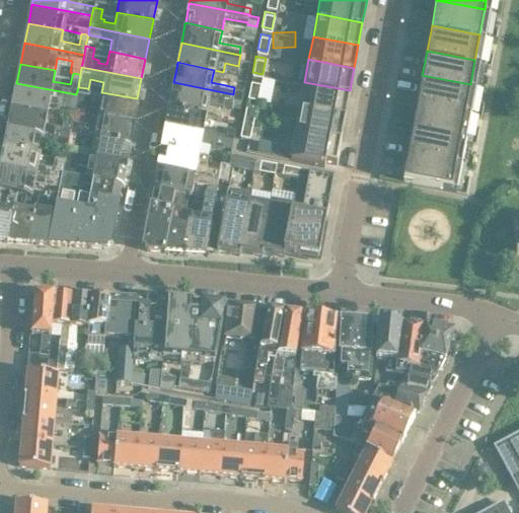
[(422,75),(418,100),(465,110),(470,84),(422,75)]
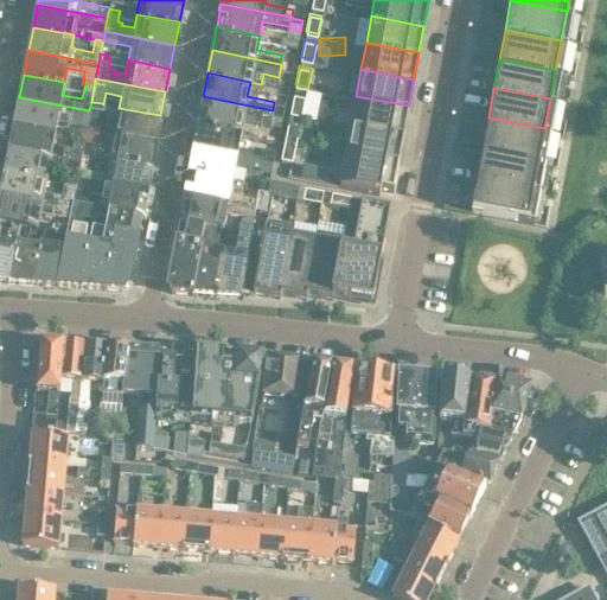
[(305,94),(294,93),(291,110),(301,113),(305,94)]
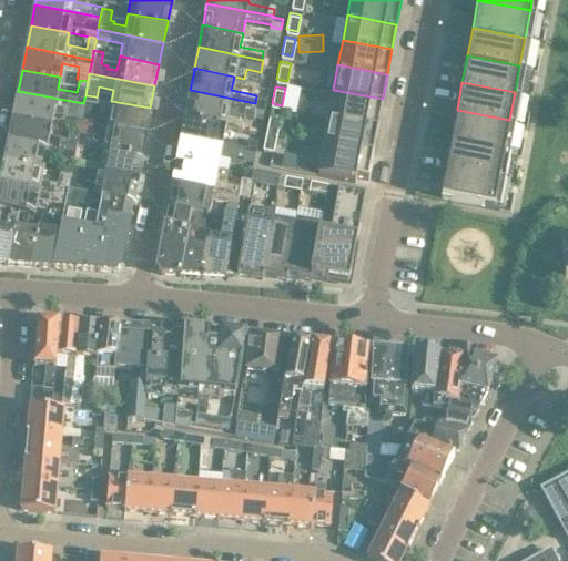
[(255,103),(190,90),(185,112),(225,120),(229,105),(253,111),(255,103)]
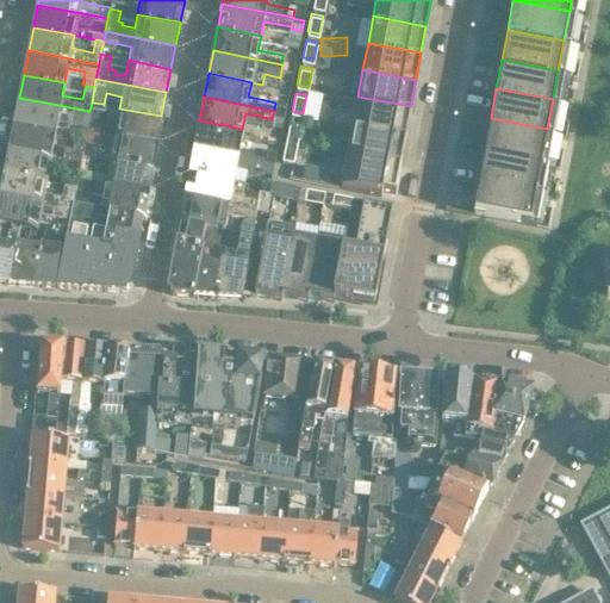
[(358,97),(353,123),(405,134),(411,106),(358,97)]
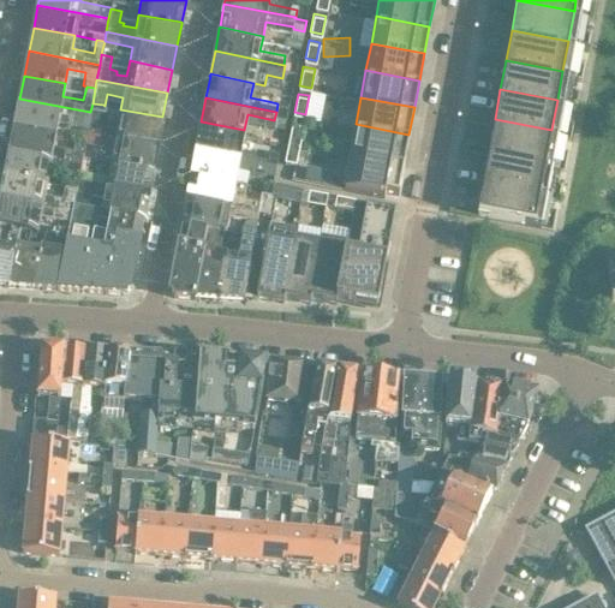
[(19,99),(15,121),(55,130),(59,115),(89,121),(90,112),(19,99)]
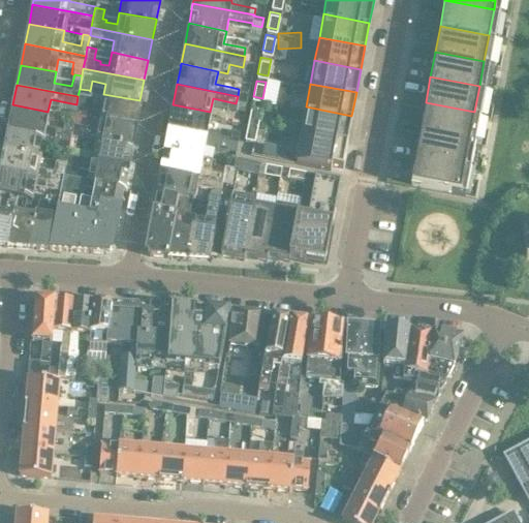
[(80,89),(78,96),(76,104),(75,110),(91,113),(99,114),(99,115),(136,121),(139,101),(141,101),(139,100),(103,94),(100,105),(86,102),(89,90),(80,89)]
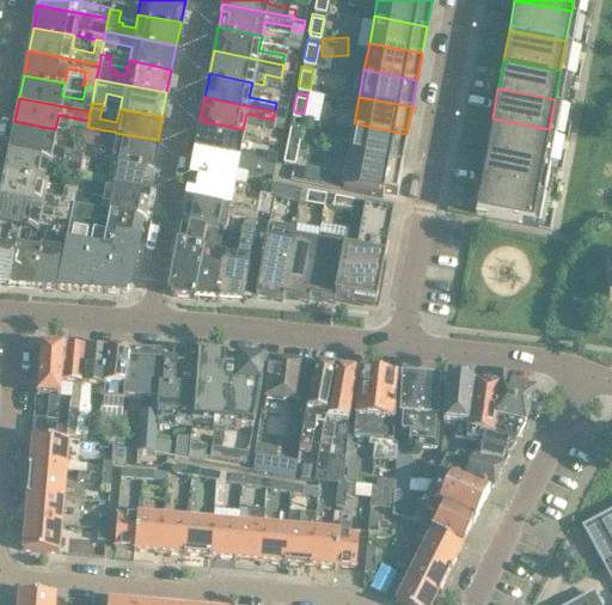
[(493,118),(490,130),(487,148),(543,159),(549,129),(493,118)]
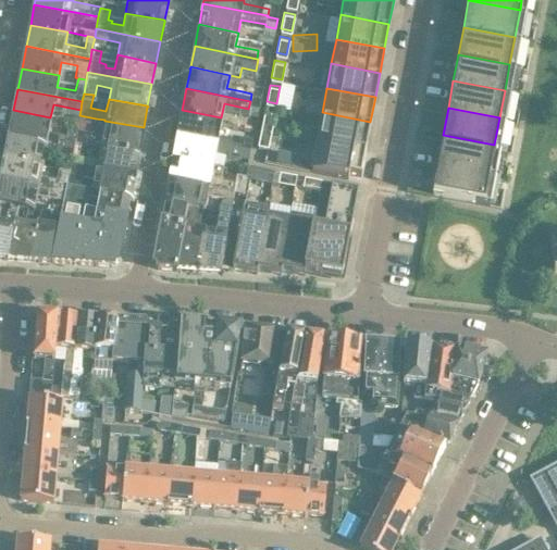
[(261,126),(272,127),(275,111),(264,109),(261,126)]
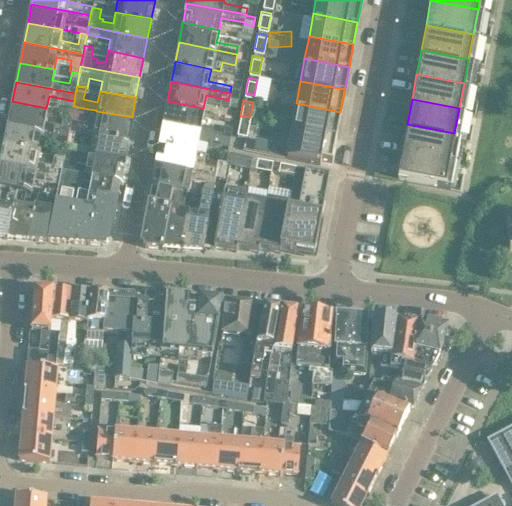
[(12,101),(9,120),(68,132),(69,125),(71,112),(62,111),(61,120),(45,116),(46,108),(12,101)]
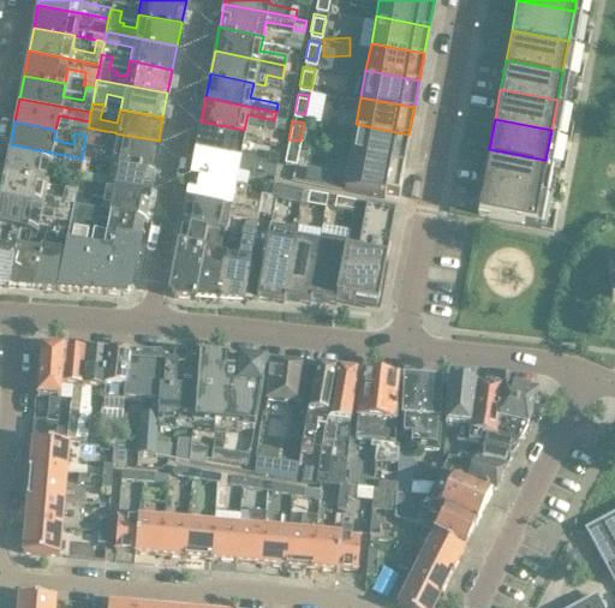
[(201,123),(197,144),(276,160),(279,149),(256,144),(256,147),(242,144),(244,130),(201,121),(201,123)]
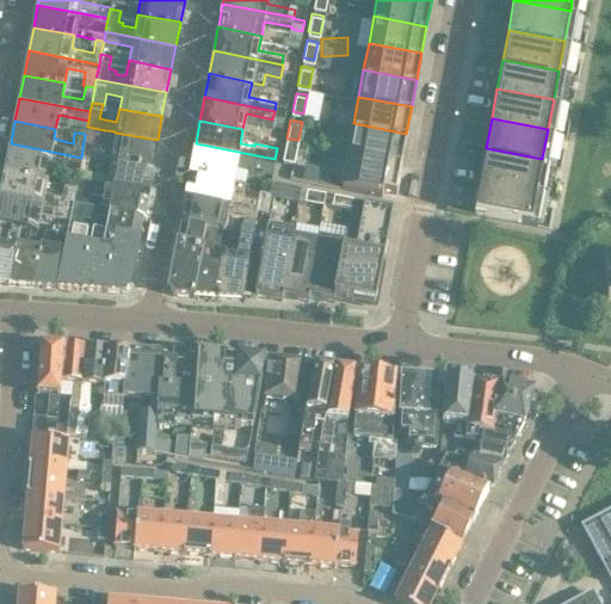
[(353,123),(349,151),(401,160),(406,134),(353,123)]
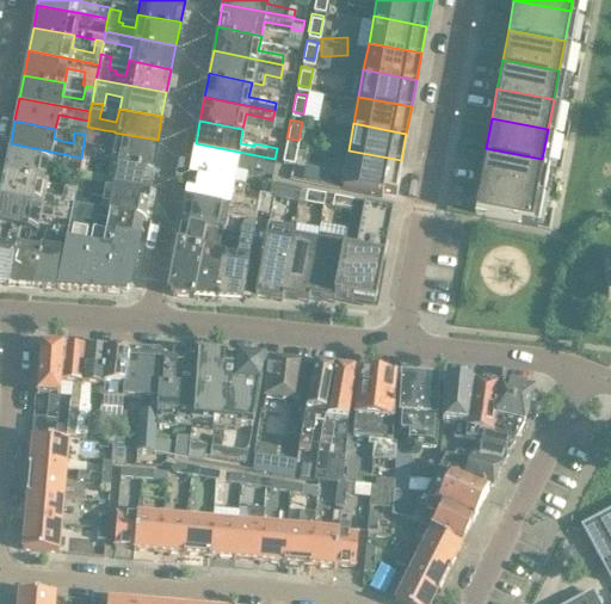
[(87,127),(85,134),(103,137),(105,130),(87,127)]
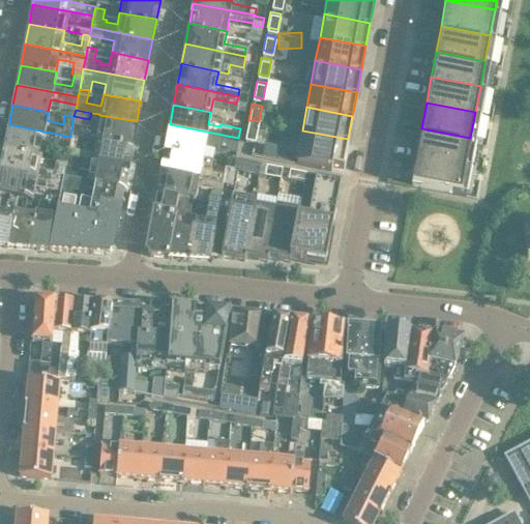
[(99,115),(95,135),(133,142),(137,121),(99,115)]
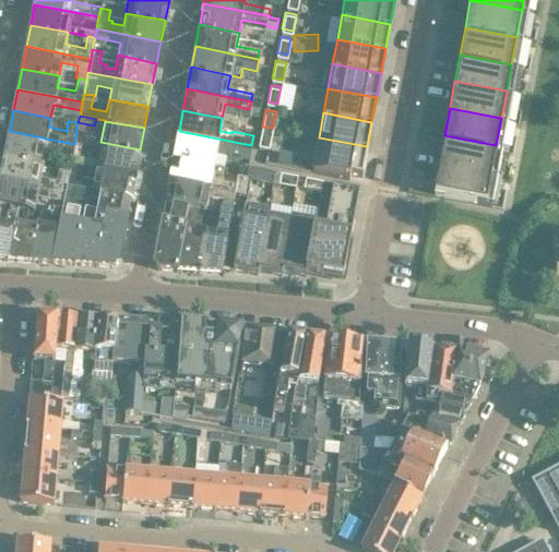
[(273,128),(262,127),(259,143),(269,144),(273,128)]
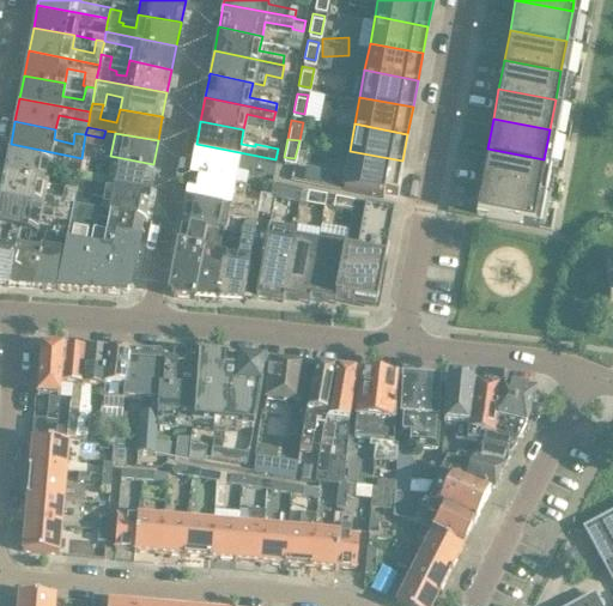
[(82,158),(11,144),(6,168),(47,175),(49,162),(79,167),(82,158)]
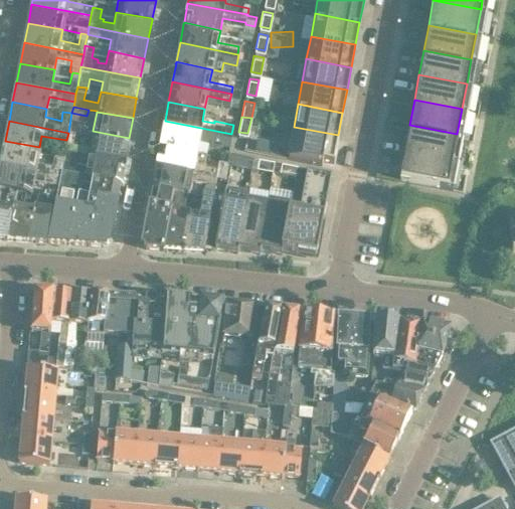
[(165,121),(161,141),(197,148),(199,138),(229,144),(231,134),(165,121)]
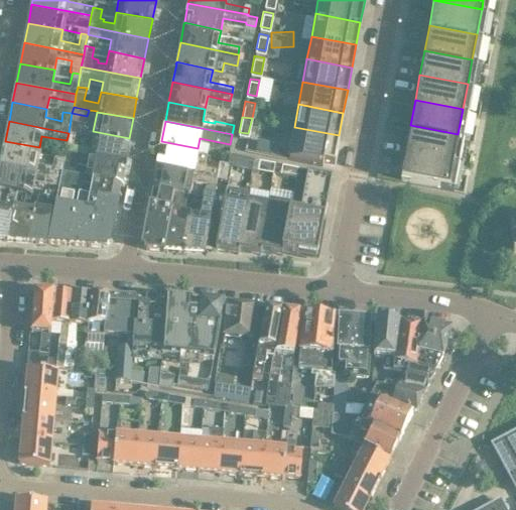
[(410,125),(408,135),(405,150),(454,159),(458,134),(410,125)]
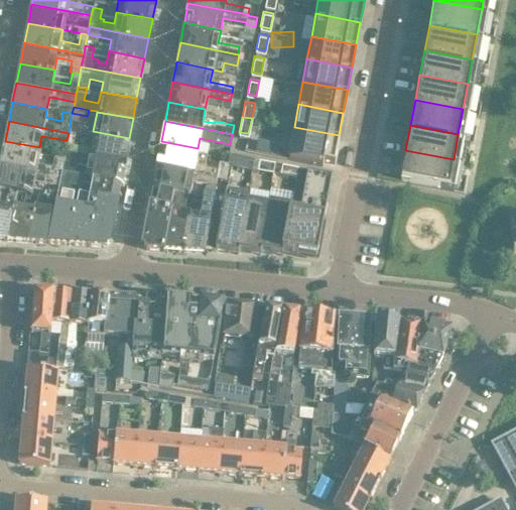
[(69,133),(67,140),(66,146),(125,158),(129,139),(129,138),(93,131),(91,141),(74,138),(76,127),(70,126),(69,133)]
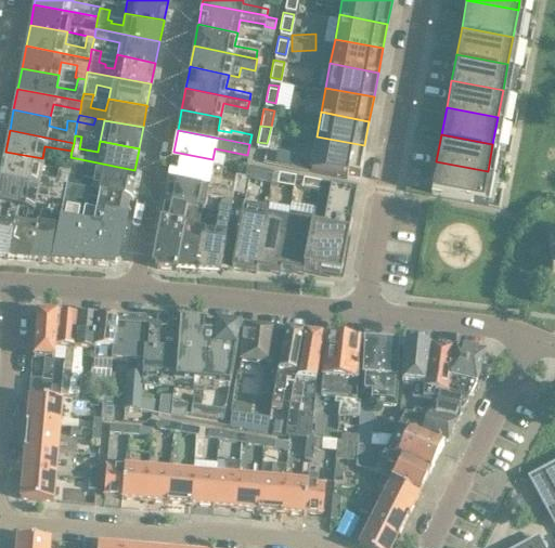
[(364,145),(317,137),(310,166),(347,172),(348,168),(360,170),(364,145)]
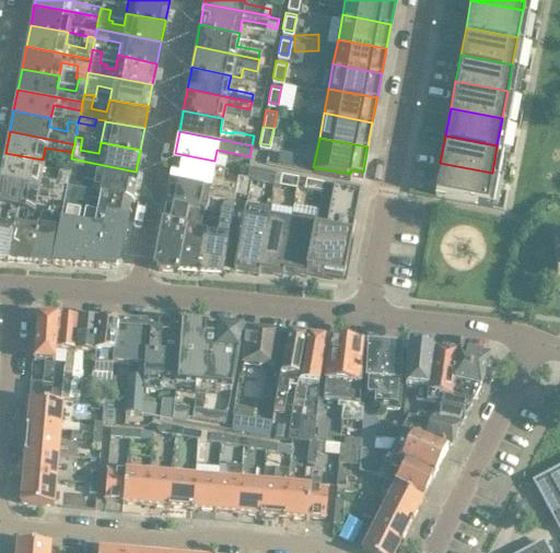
[(6,153),(1,175),(66,187),(67,180),(70,166),(59,164),(57,176),(41,174),(43,160),(6,153)]
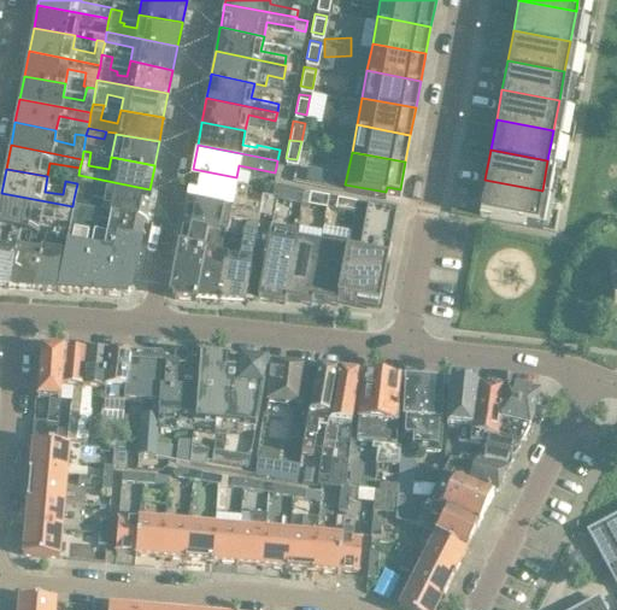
[(192,171),(188,192),(260,206),(260,207),(271,210),(275,191),(263,188),(260,195),(234,191),(236,177),(193,169),(193,170),(192,170),(192,171)]
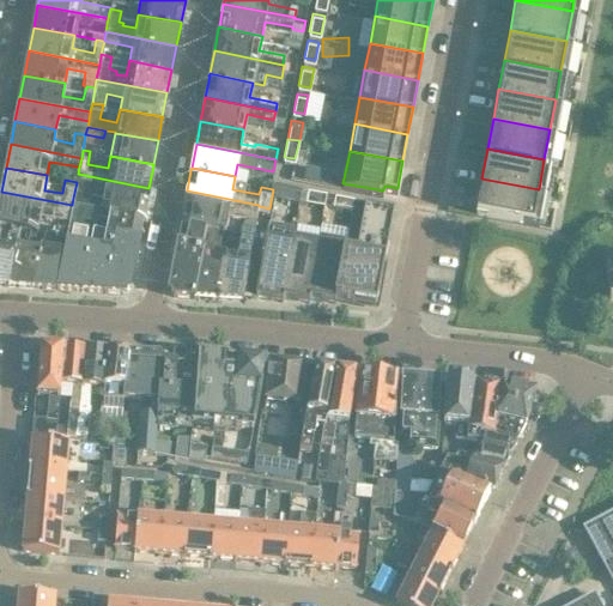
[(78,174),(77,182),(73,198),(82,200),(84,188),(103,192),(101,204),(120,207),(144,212),(149,188),(78,174)]
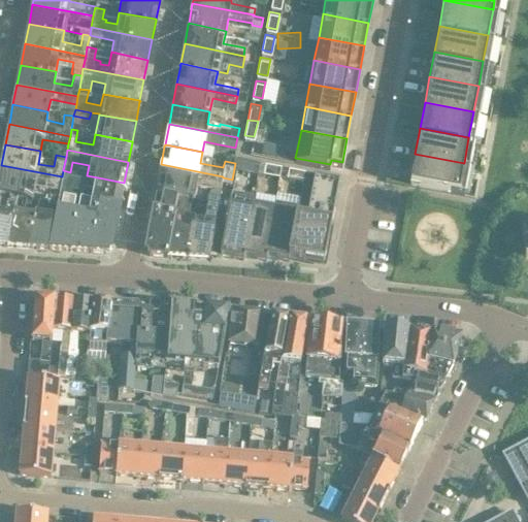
[(415,154),(409,180),(459,189),(464,163),(415,154)]
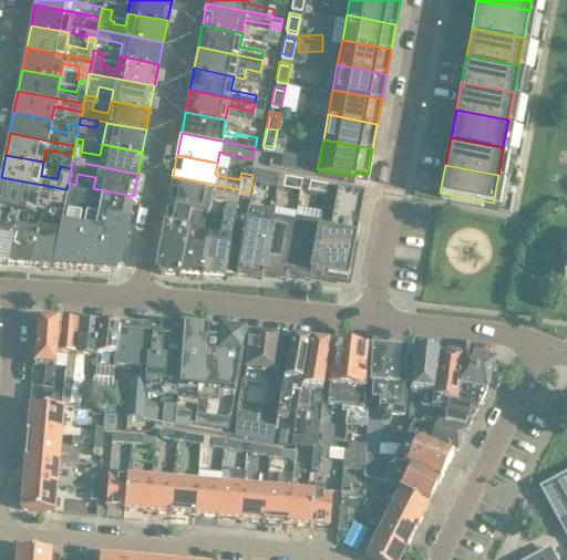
[(277,180),(279,170),(261,167),(259,177),(277,180)]
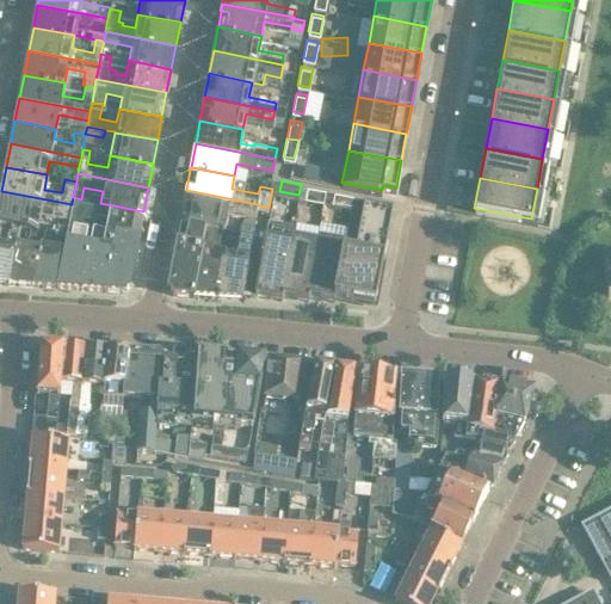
[(326,189),(308,185),(306,196),(323,199),(326,189)]
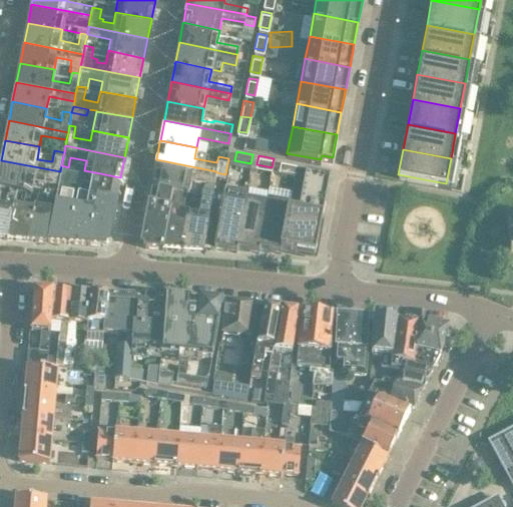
[(156,159),(152,180),(173,184),(188,188),(191,173),(205,176),(205,178),(214,179),(215,172),(216,172),(216,171),(156,159)]
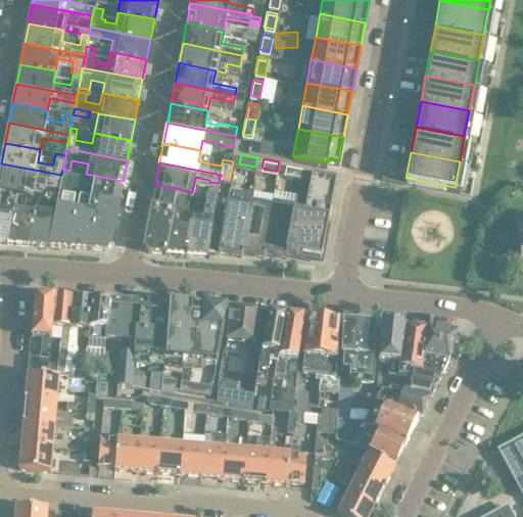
[(299,175),(301,166),(286,162),(284,172),(299,175)]
